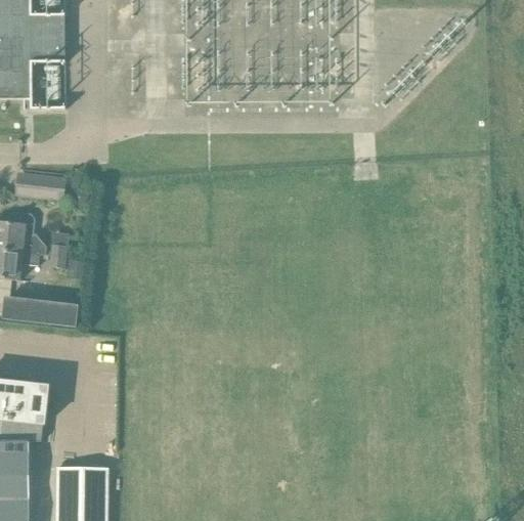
[(66,107),(64,0),(0,0),(0,97),(32,97),(32,107),(66,107)]
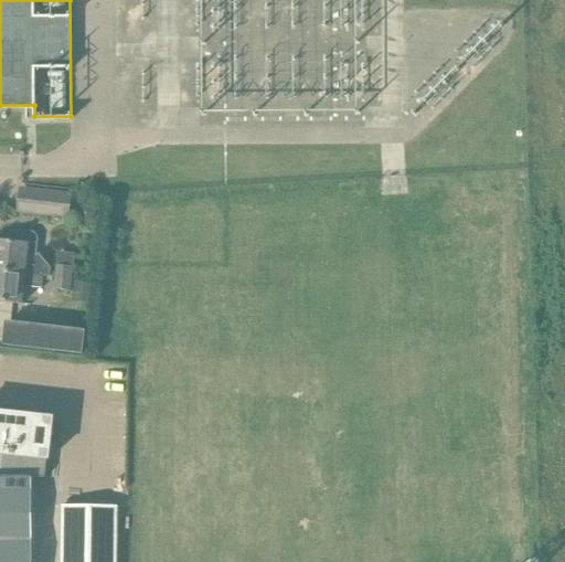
[(55,188),(20,183),(17,209),(70,215),(72,189),(55,188)]
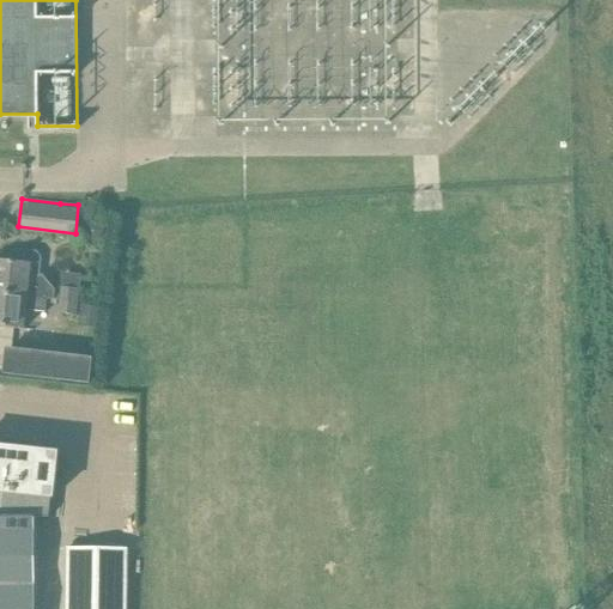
[(14,259),(0,256),(0,290),(44,294),(46,282),(29,281),(29,276),(32,278),(40,272),(41,254),(36,248),(23,247),(16,253),(14,259)]
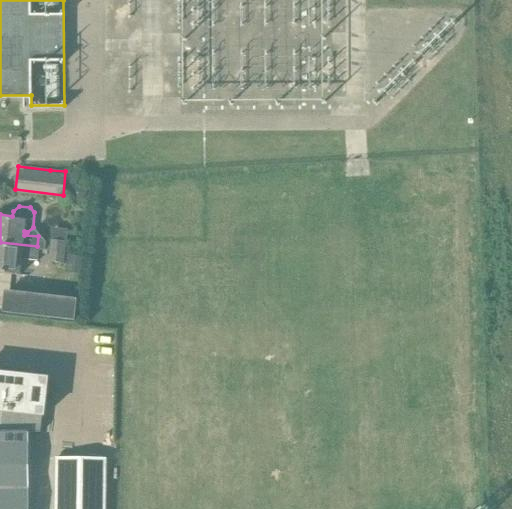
[(52,237),(50,248),(64,250),(66,239),(52,237)]
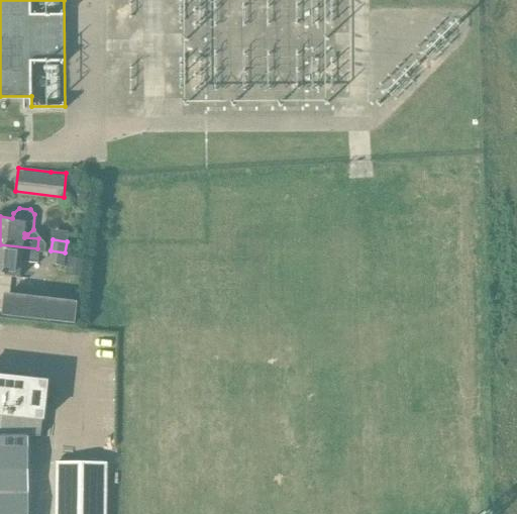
[(37,248),(0,244),(0,273),(20,275),(22,259),(38,261),(39,249),(37,248)]
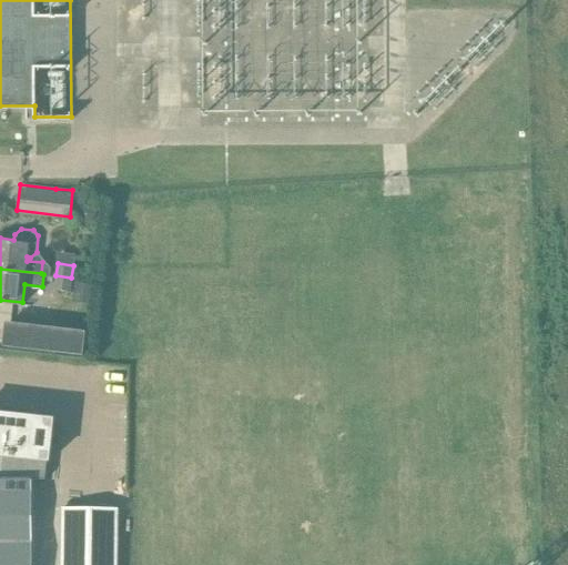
[(71,278),(56,275),(54,288),(70,290),(71,278)]
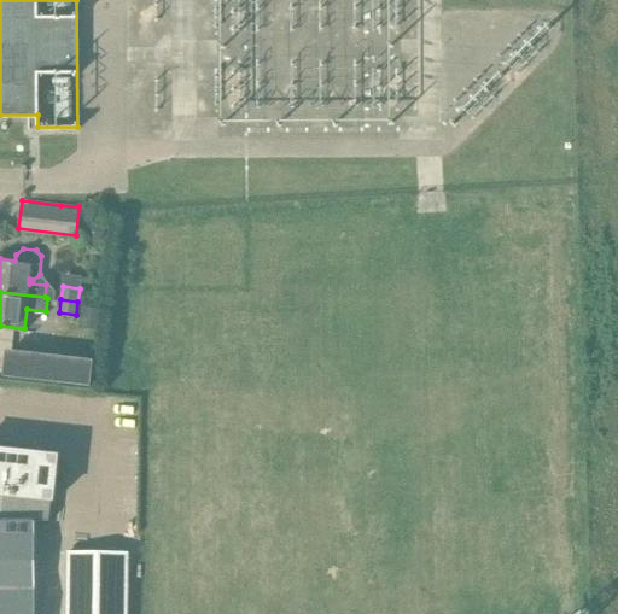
[(81,304),(80,317),(101,320),(103,307),(81,304)]
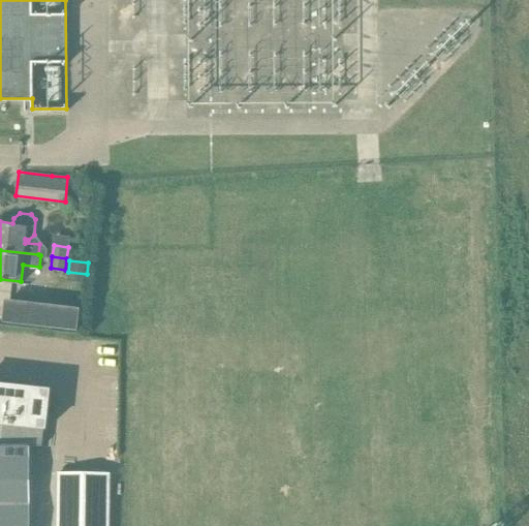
[(82,306),(12,299),(9,321),(80,330),(82,306)]
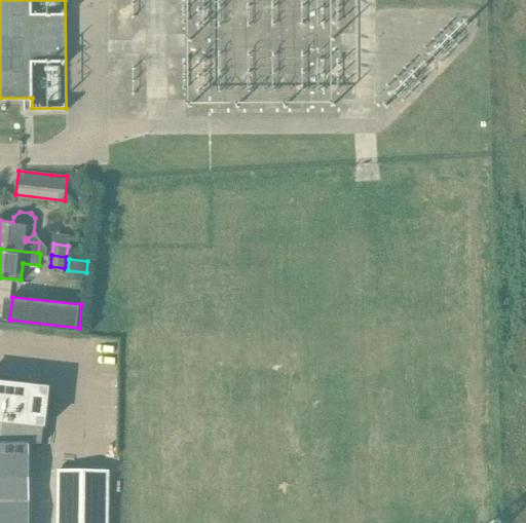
[(34,522),(31,440),(42,440),(44,424),(45,424),(50,386),(0,380),(0,522),(34,522)]
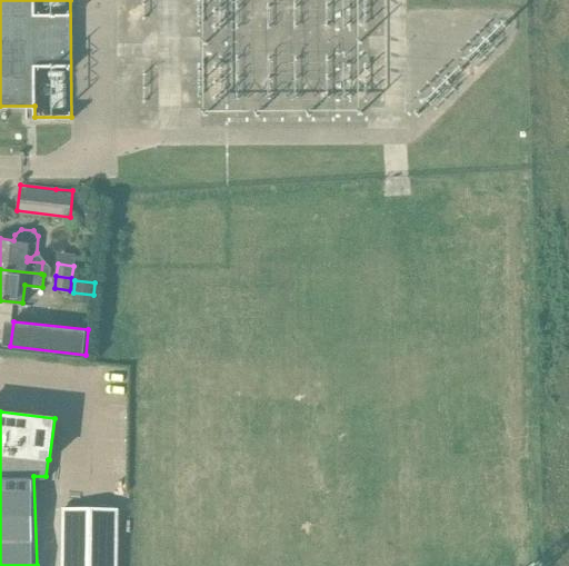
[(117,565),(119,507),(62,506),(60,565),(117,565)]
